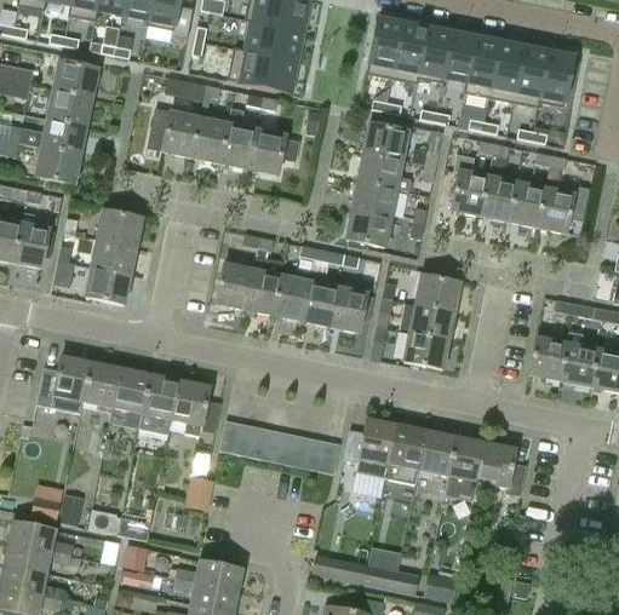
[(18,0),(17,5),(45,11),(47,0),(18,0)]
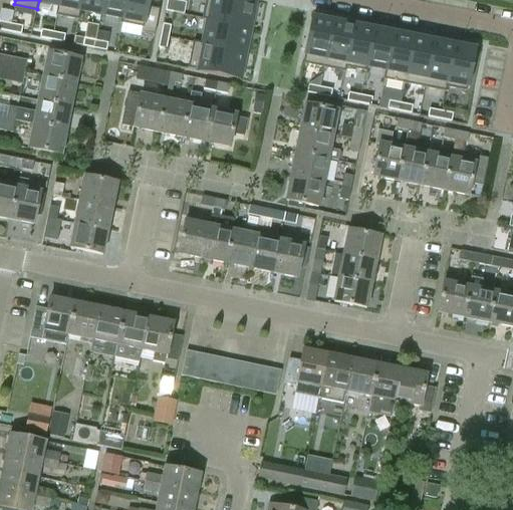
[(58,3),(56,12),(79,17),(81,8),(80,7),(81,0),(59,0),(59,3),(58,3)]
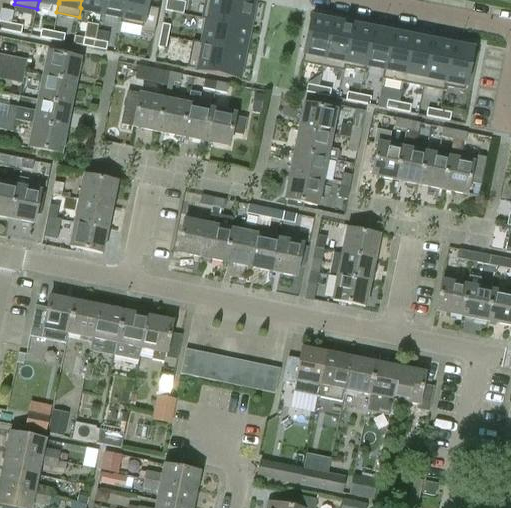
[(81,0),(80,7),(81,8),(101,11),(103,0),(81,0)]
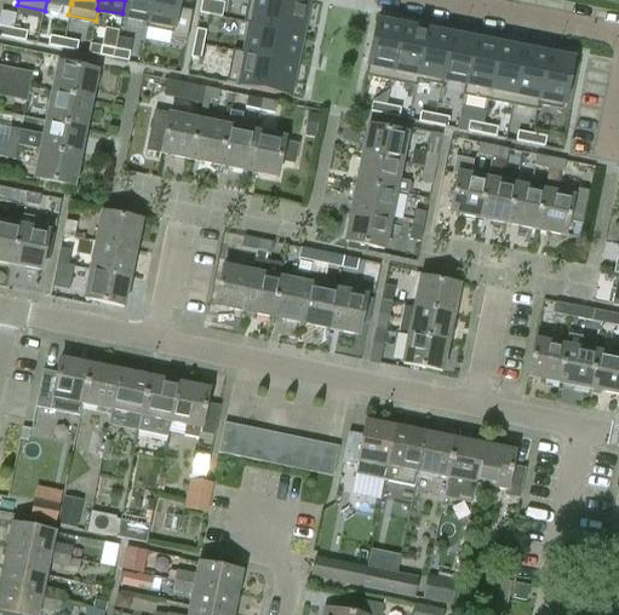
[(125,0),(122,13),(147,19),(148,19),(152,0),(125,0)]
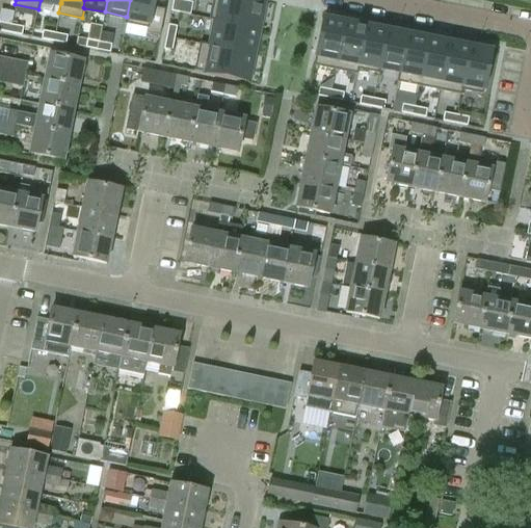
[(126,17),(125,21),(148,25),(147,30),(160,33),(165,6),(154,4),(155,0),(130,0),(127,17),(126,17)]
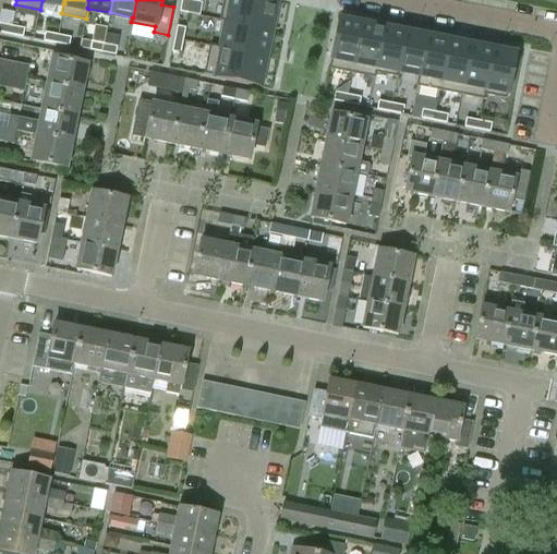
[(189,10),(191,0),(181,0),(180,9),(189,10)]
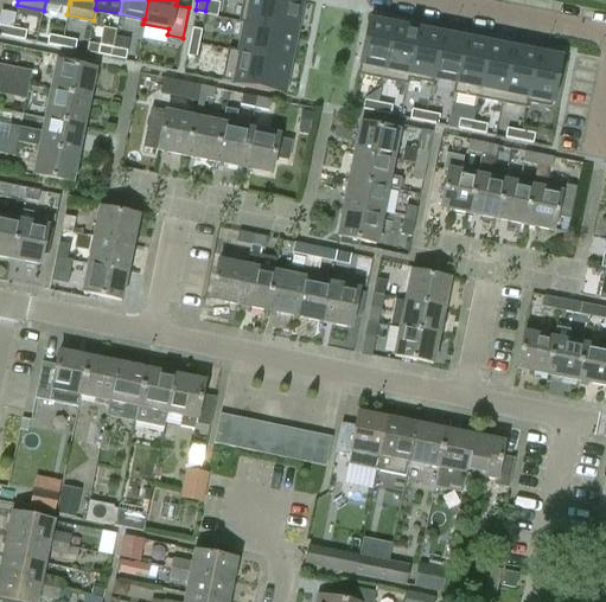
[(242,0),(240,19),(240,20),(246,20),(246,19),(297,30),(303,0),(242,0)]
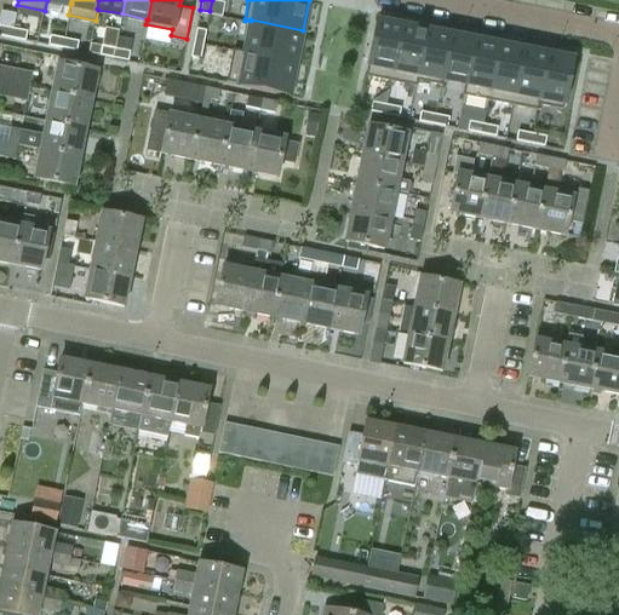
[(377,18),(366,74),(391,79),(403,23),(377,18)]
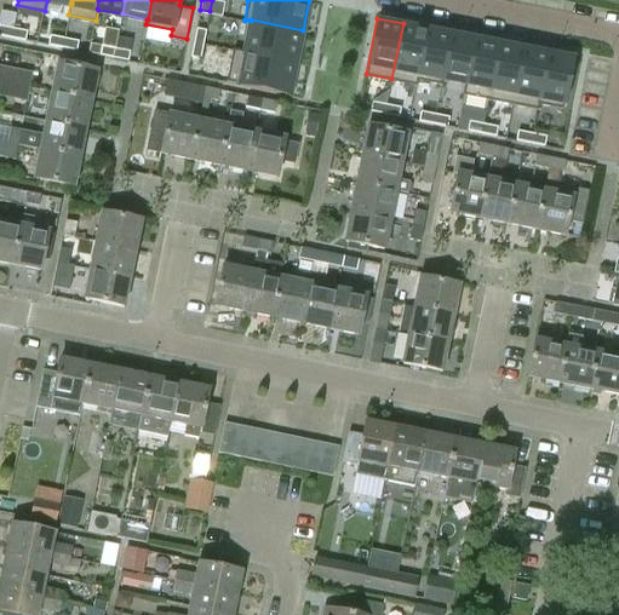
[(245,49),(245,50),(297,61),(303,30),(251,19),(251,21),(245,49)]
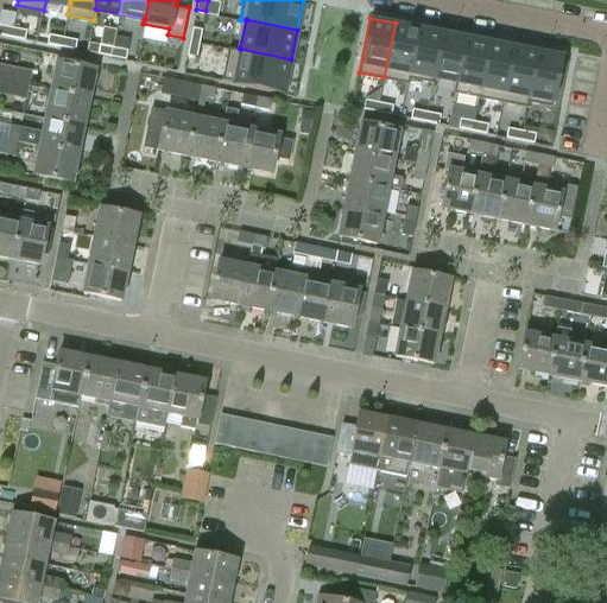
[(0,32),(11,35),(13,25),(0,23),(0,32)]
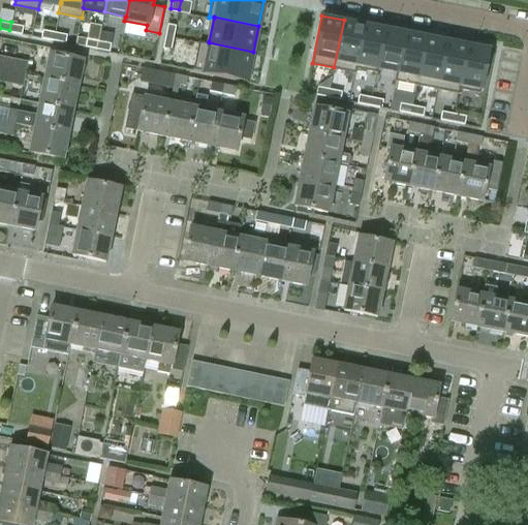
[(344,20),(334,67),(355,71),(356,66),(355,66),(365,24),(344,20)]
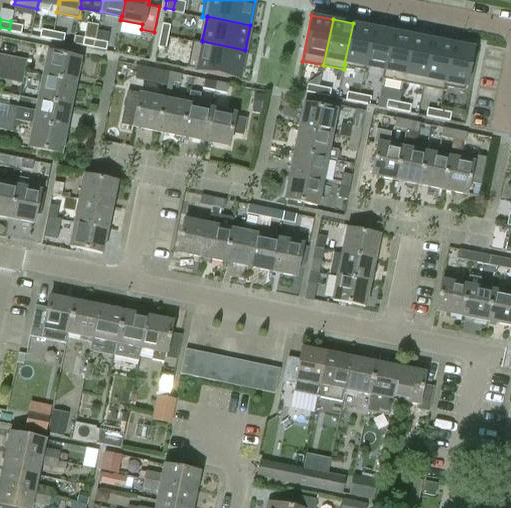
[(21,31),(23,23),(11,21),(9,29),(21,31)]
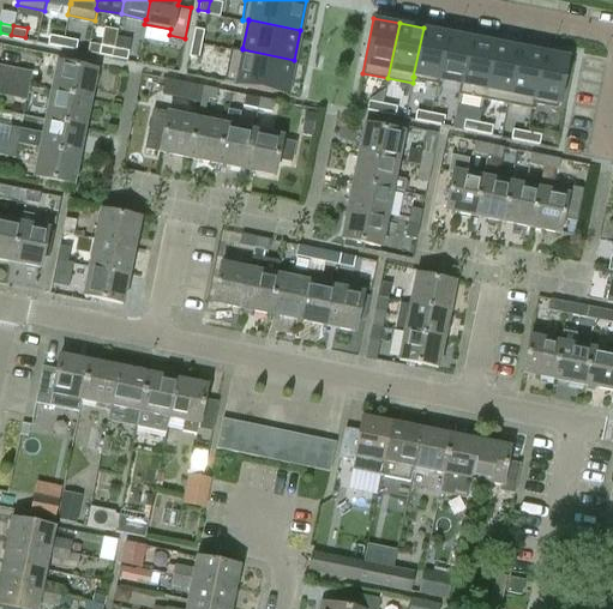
[(202,41),(204,28),(194,25),(192,40),(202,41)]
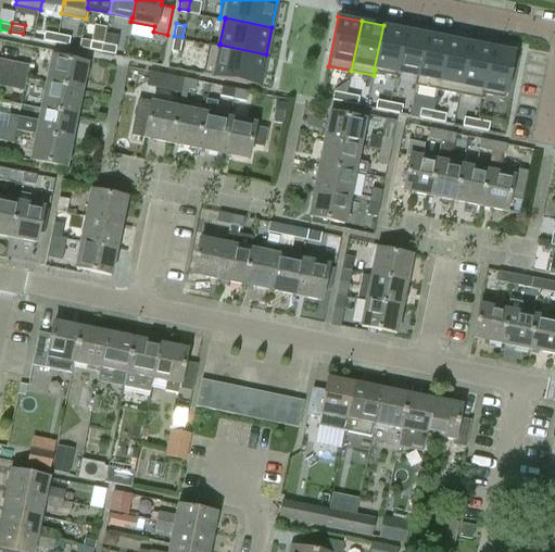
[(383,25),(374,70),(375,70),(396,74),(398,69),(396,69),(405,29),(383,25)]
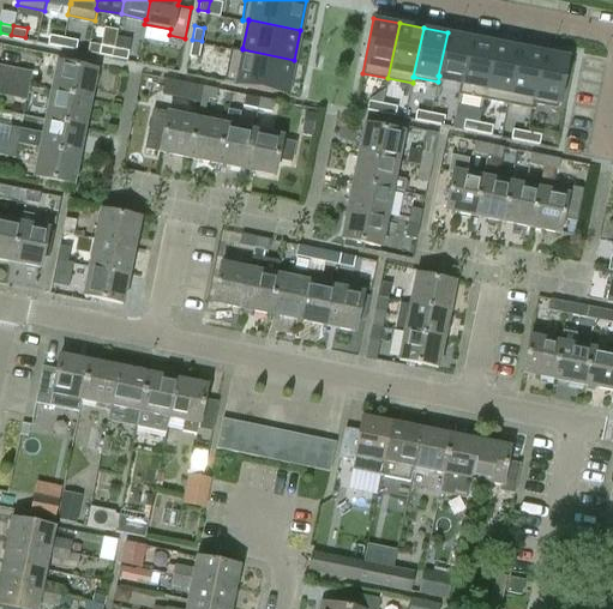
[(62,44),(64,35),(49,32),(48,42),(62,44)]
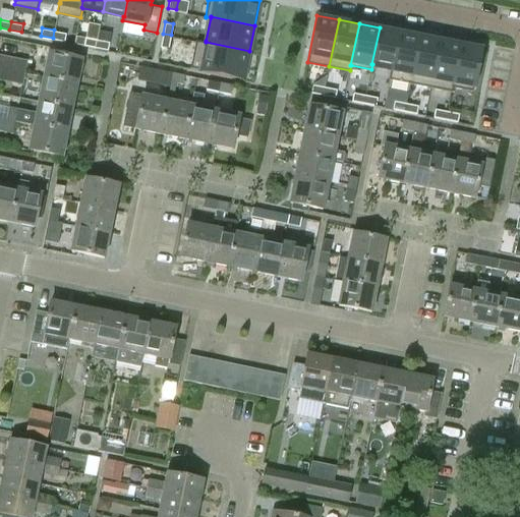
[(380,27),(371,64),(372,64),(391,68),(392,68),(400,32),(380,27)]
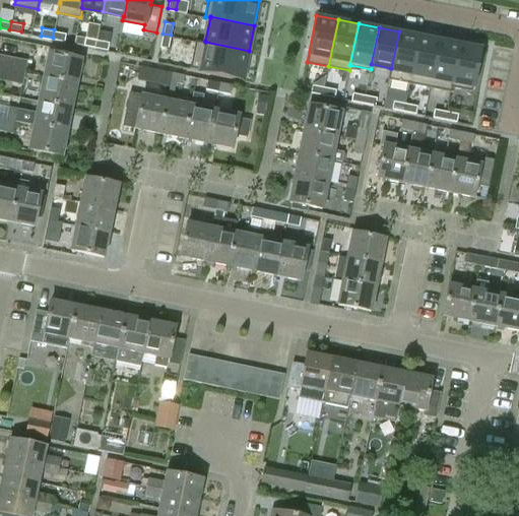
[(65,40),(66,33),(54,29),(53,38),(65,40)]
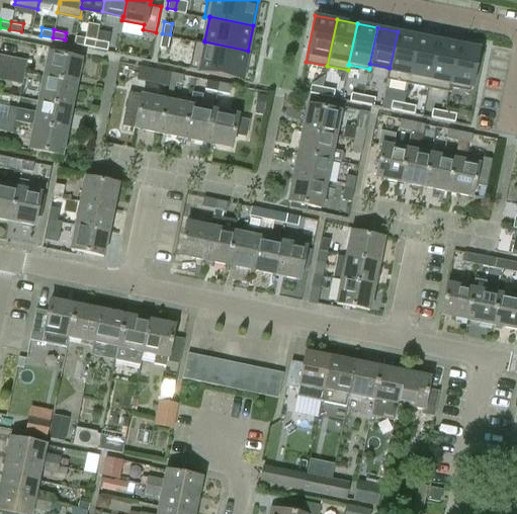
[(389,68),(386,77),(409,82),(418,35),(398,31),(390,68),(389,68)]
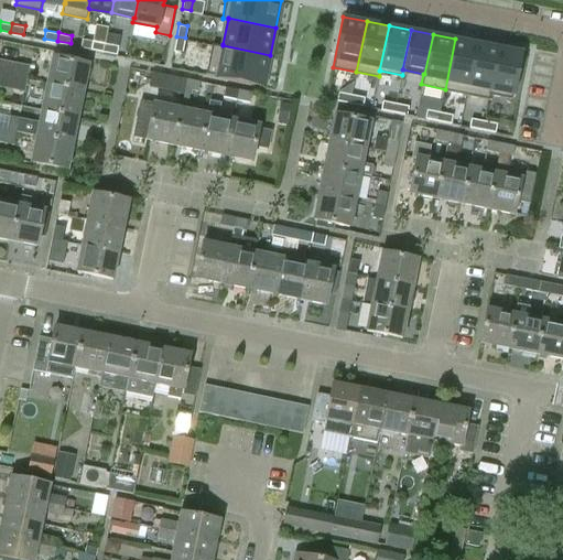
[(183,51),(185,38),(176,36),(174,50),(183,51)]
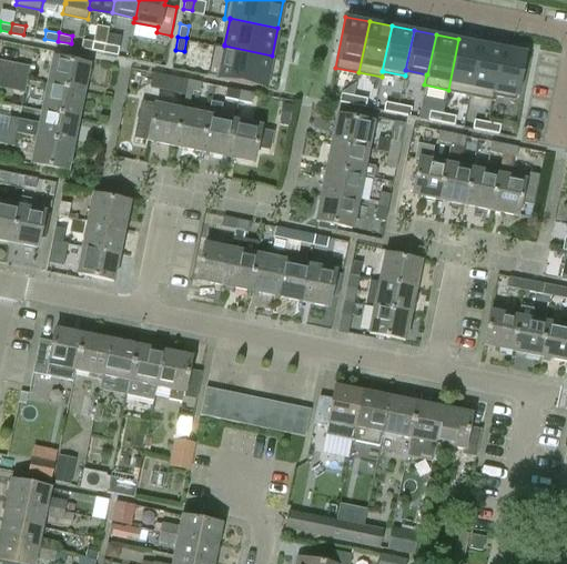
[(105,51),(107,42),(93,39),(92,48),(105,51)]
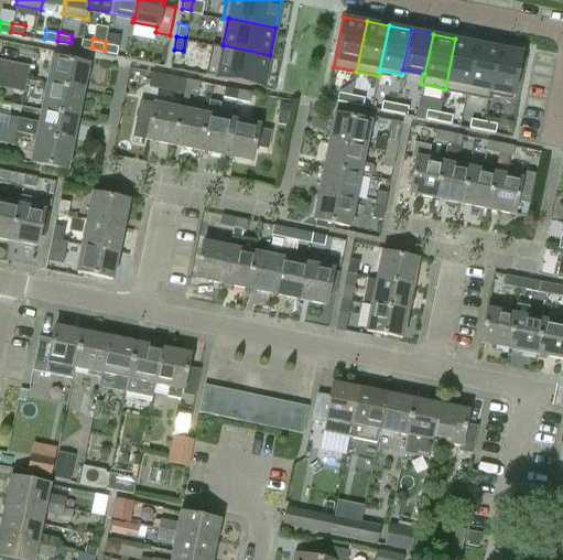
[(455,39),(445,89),(467,94),(477,43),(455,39)]
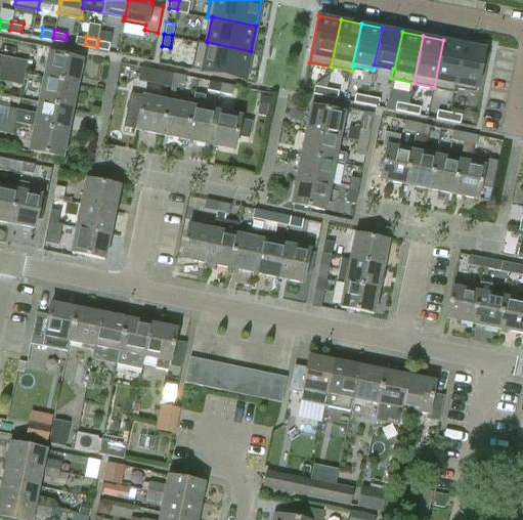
[(109,49),(111,41),(98,39),(97,47),(109,49)]
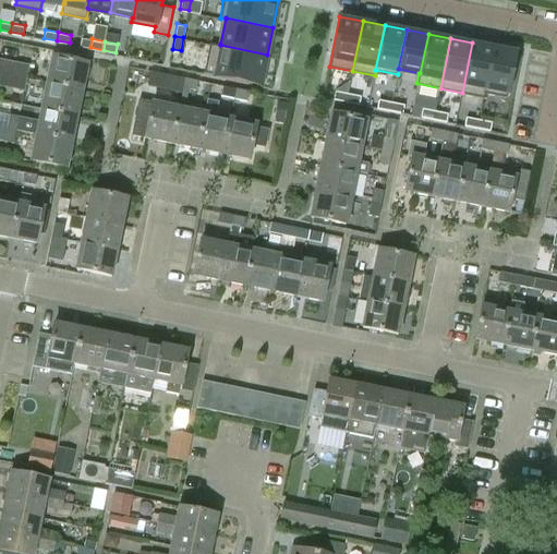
[(210,41),(204,71),(262,82),(267,55),(220,45),(220,44),(210,41)]
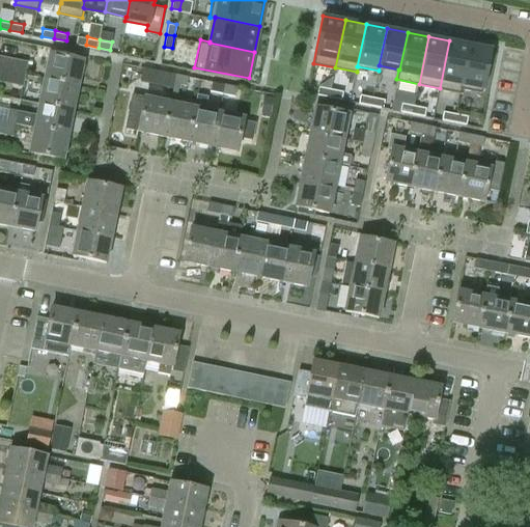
[(449,40),(440,88),(461,92),(462,87),(470,45),(449,40)]
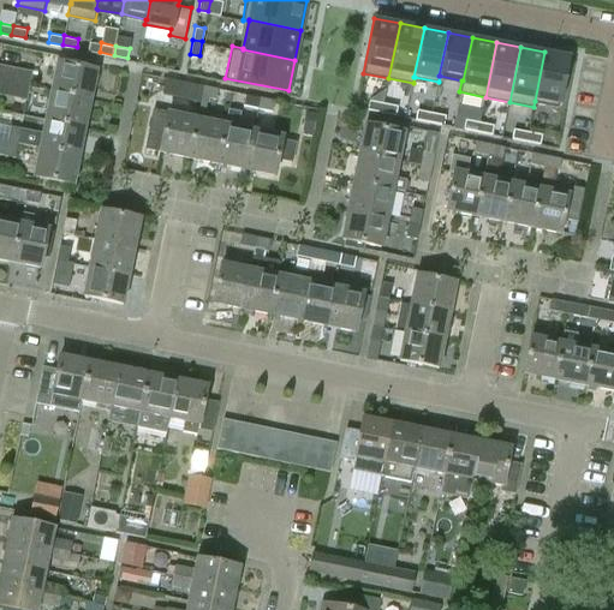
[(544,52),(535,101),(559,106),(568,57),(544,52)]
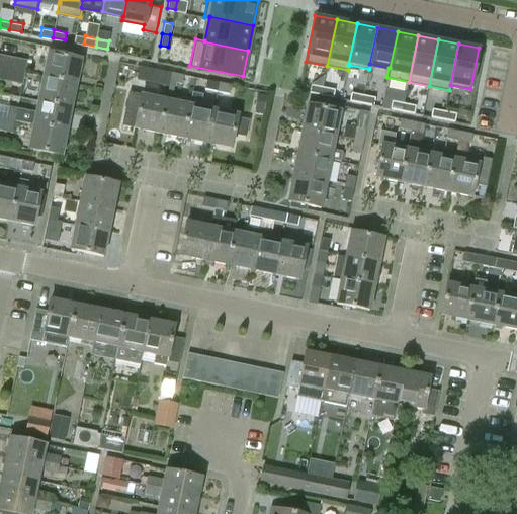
[(49,50),(44,75),(76,81),(81,57),(49,50)]
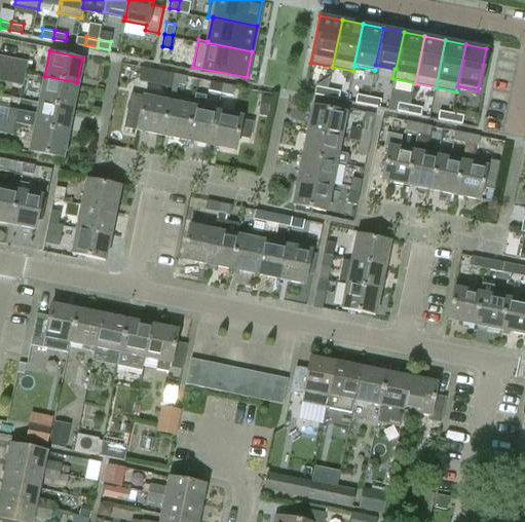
[(0,66),(26,72),(28,59),(0,52),(0,66)]
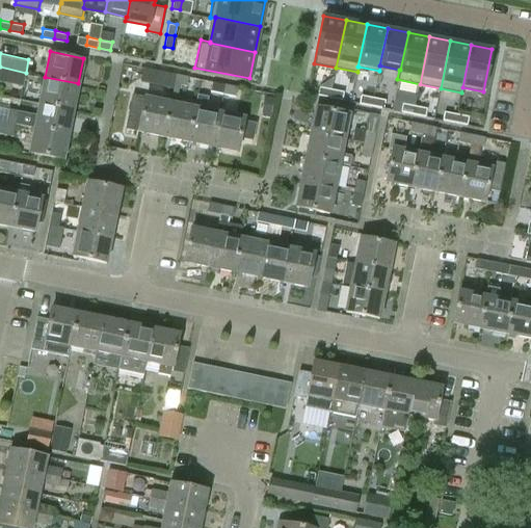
[(0,79),(23,84),(26,73),(0,67),(0,79)]
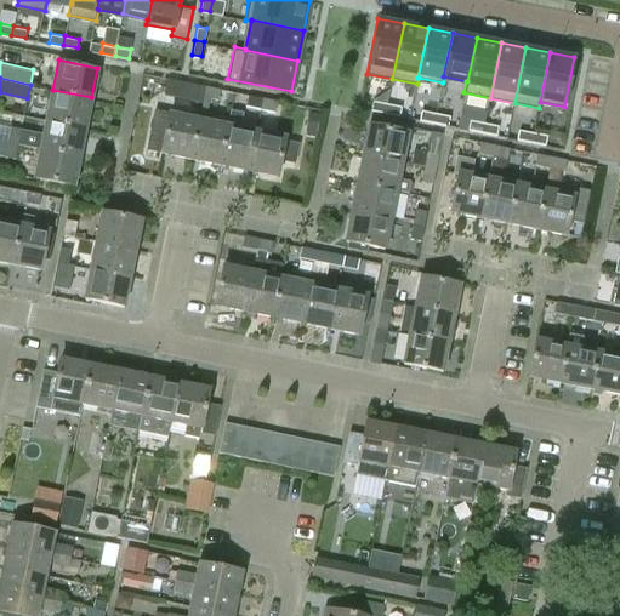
[(205,84),(192,81),(189,92),(203,95),(205,84)]
